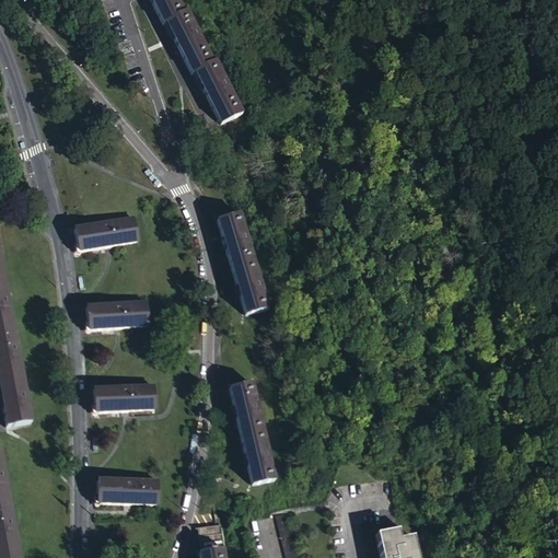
[(198,70),(224,121),(245,111),(219,59),(217,60),(190,10),(187,11),(182,0),(155,0),(166,22),(169,21),(195,71),(198,70)]
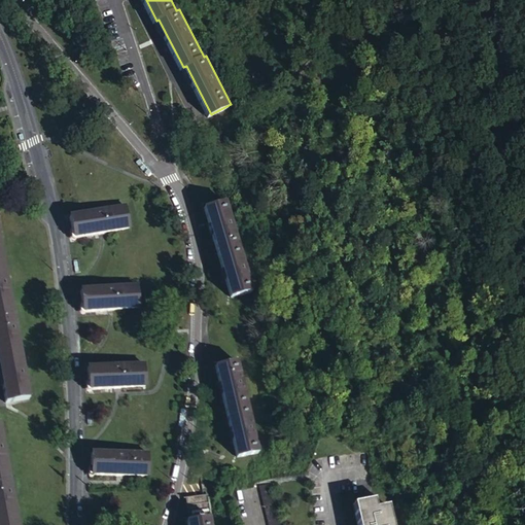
[(228,199),(207,205),(234,294),(255,288),(228,199)]
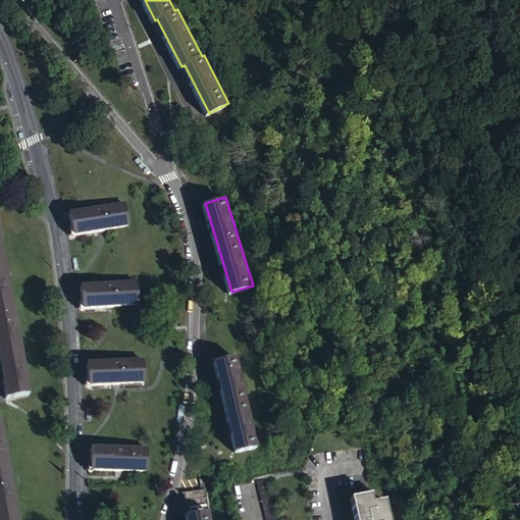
[(126,201),(72,211),(76,231),(131,221),(126,201)]
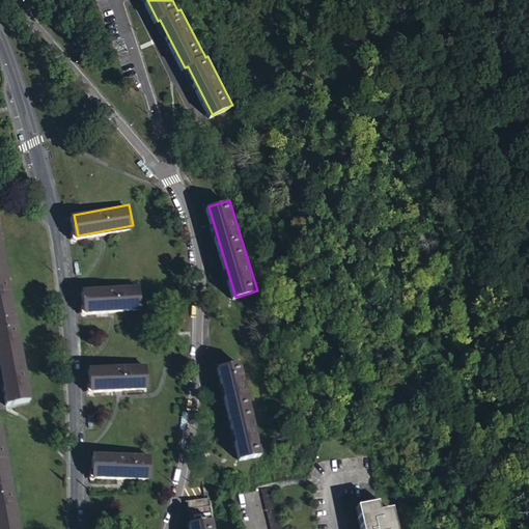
[(0,230),(0,354),(9,402),(32,398),(0,230)]
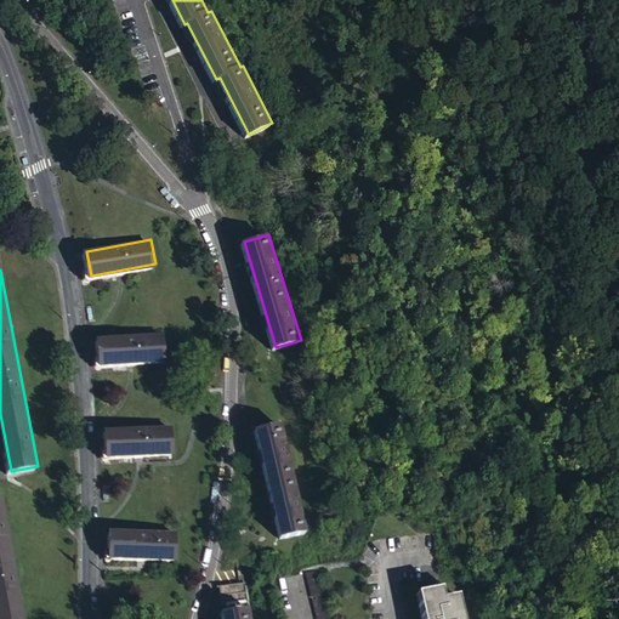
[(165,333),(98,339),(101,364),(168,358),(165,333)]
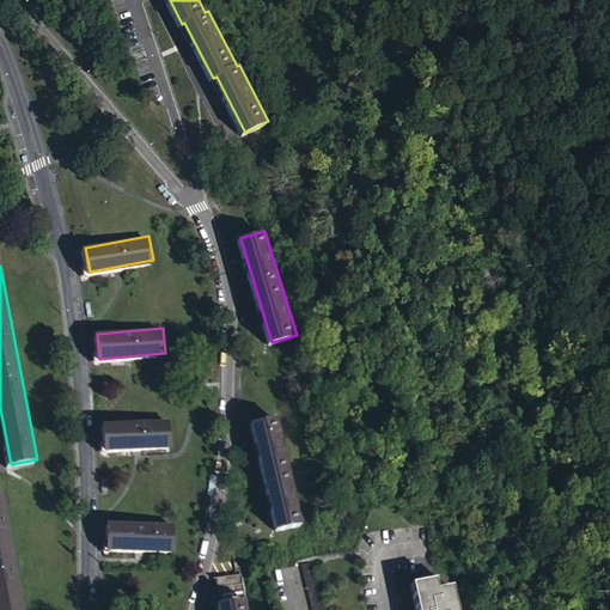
[(279,418),(255,422),(278,528),(303,523),(279,418)]
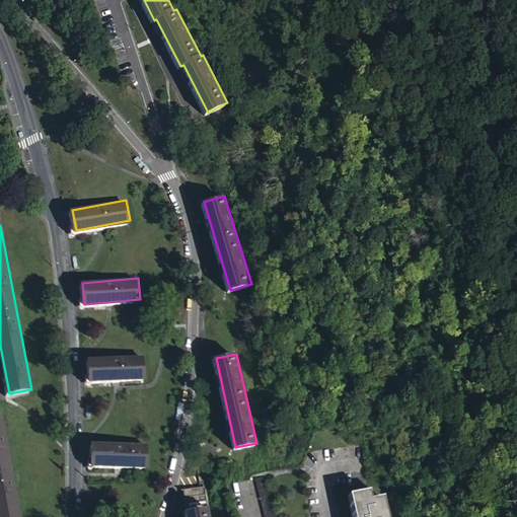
[(145,355),(89,359),(90,381),(146,377),(145,355)]
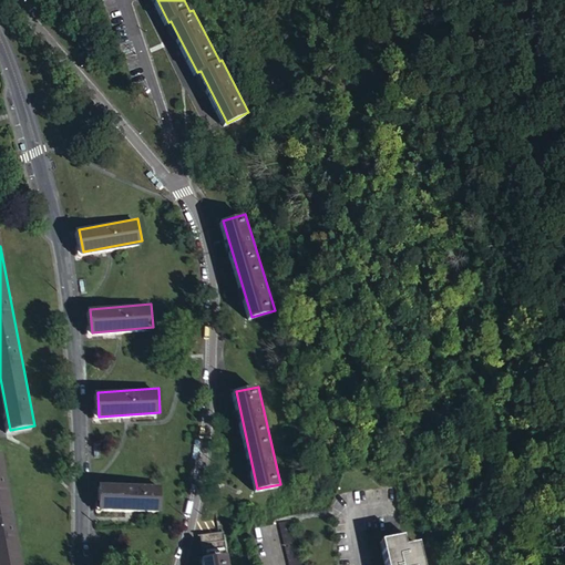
[(22,564),(3,455),(0,455),(0,564),(22,564)]
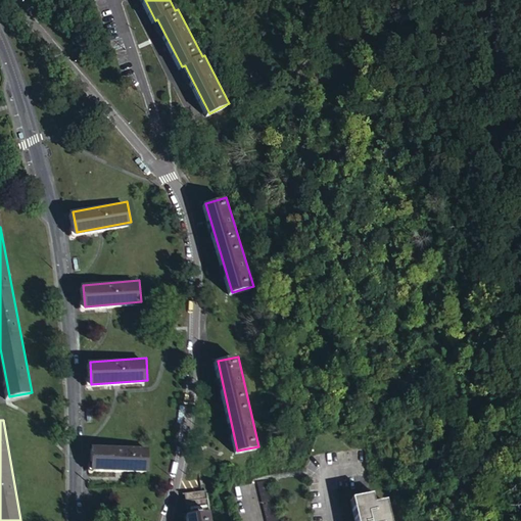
[(151,469),(151,447),(94,447),(93,469),(151,469)]
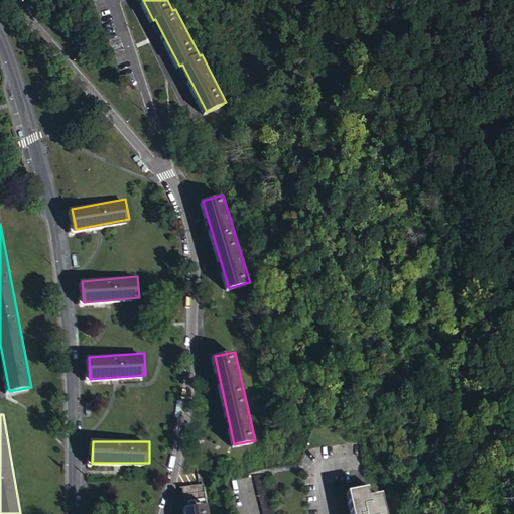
[(256,469),(267,513),(281,513),(269,466),(256,469)]
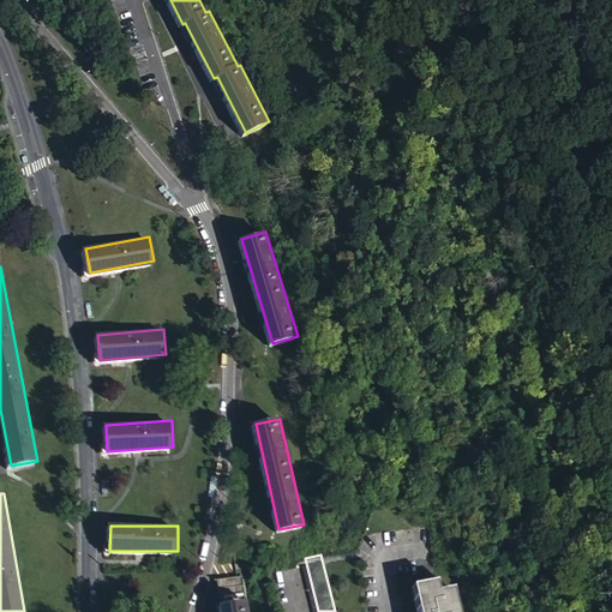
[(247,611),(246,604),(241,575),(220,579),(225,606),(222,606),(222,611),(247,611)]
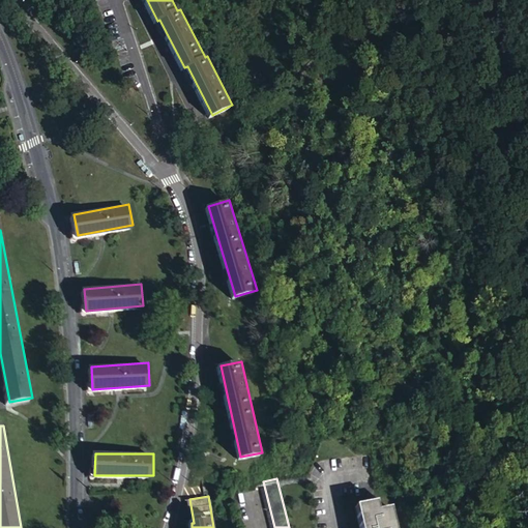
[(374,509),(373,509),(355,516),(357,527),(394,527),(392,518),(391,514),(377,518),(374,509)]
